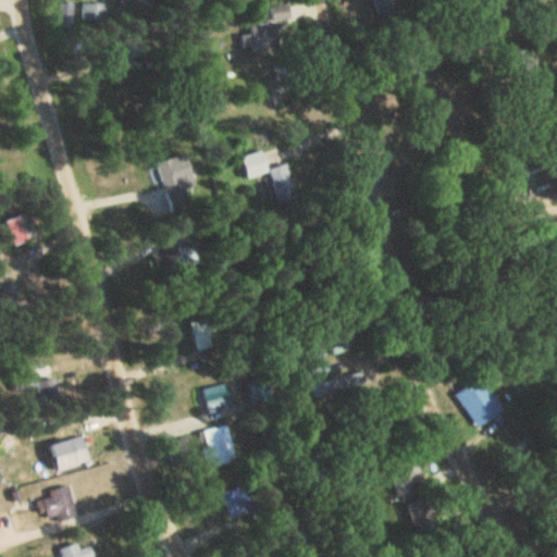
[(107,2),(79,2),(79,20),(107,20),(107,2)]
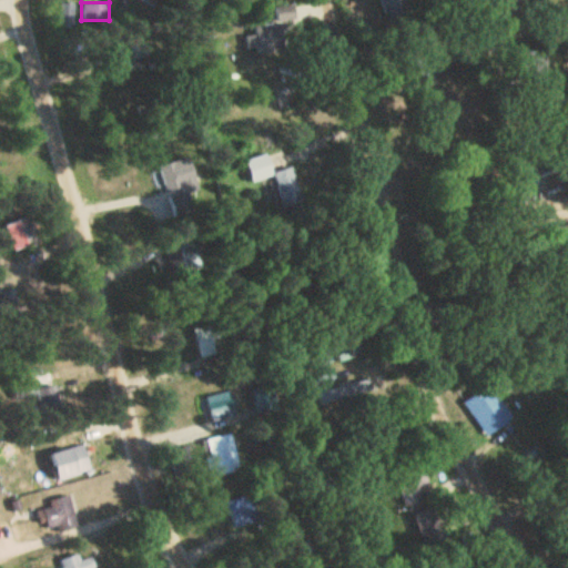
[(74,3),(57,3),(57,30),(74,30),(74,3)]
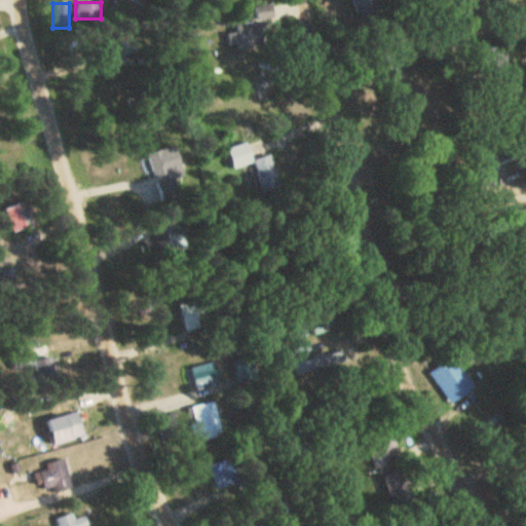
[(141,17),(128,19),(129,31),(143,30),(141,17)]
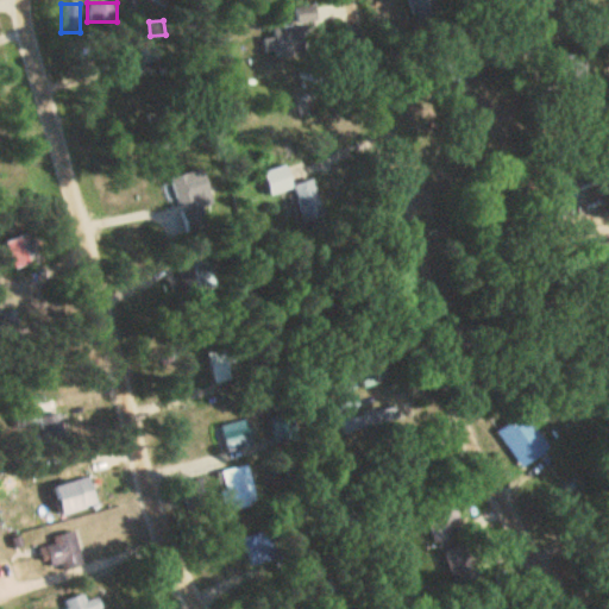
[(303,25),(270,25),(270,37),(262,37),(262,54),(303,54),(303,25)]
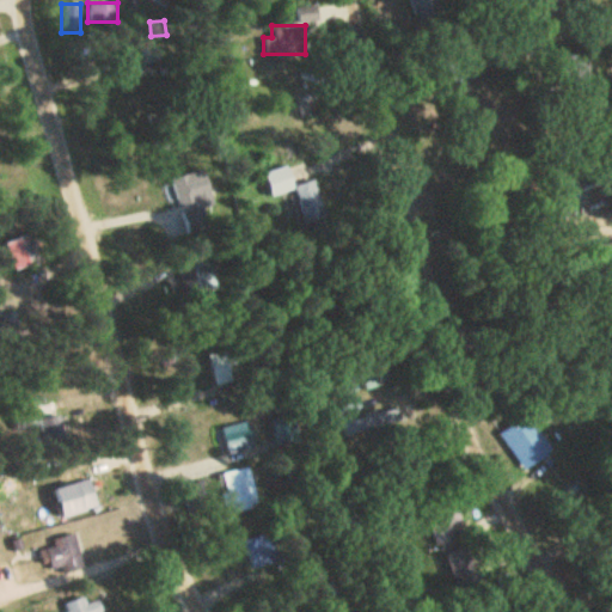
[(172,71),(165,49),(154,53),(160,74),(172,71)]
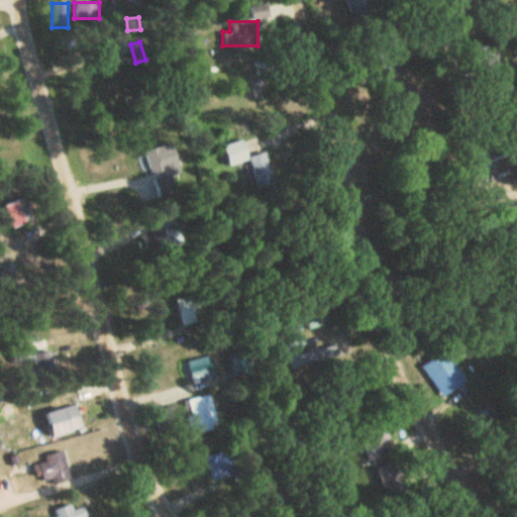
[(142,151),(148,176),(158,173),(161,186),(182,181),(174,143),(142,151)]
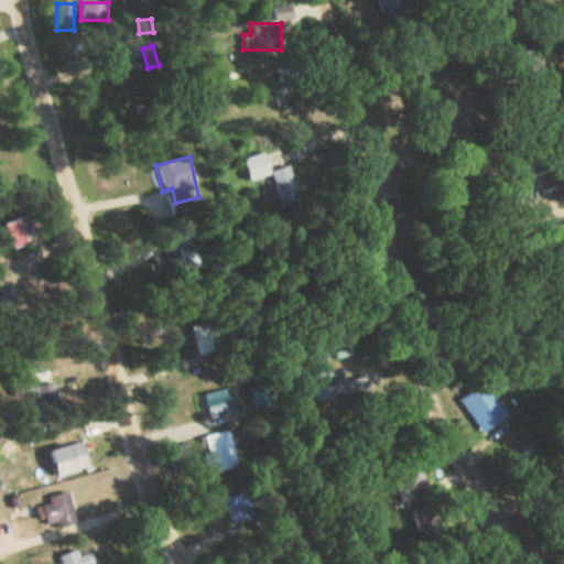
[(270,171),(282,207),(300,202),(288,165),(270,171)]
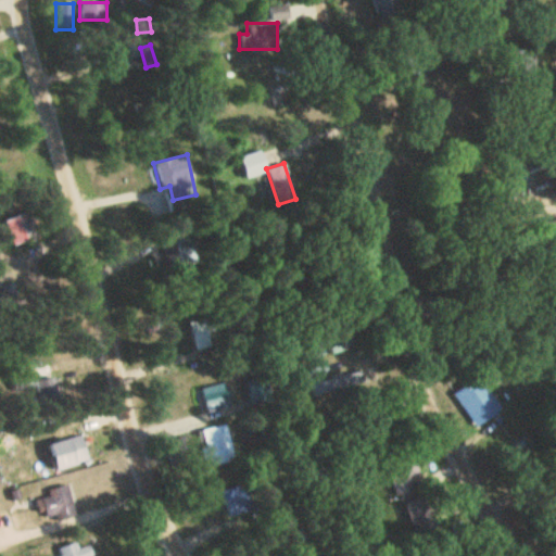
[(1,225),(13,248),(38,234),(26,211),(1,225)]
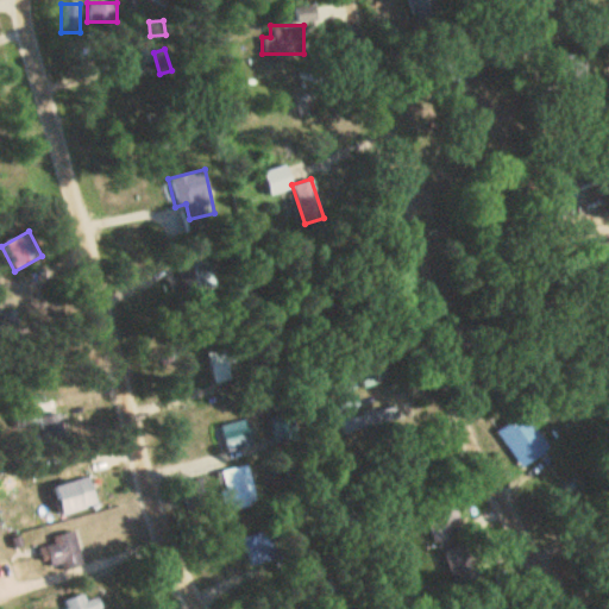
[(206,262),(188,271),(199,292),(215,282),(206,262)]
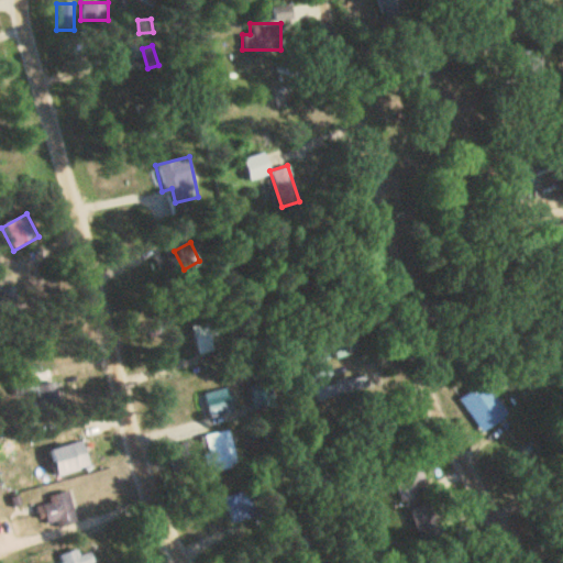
[(249,386),(255,409),(273,405),(267,382),(249,386)]
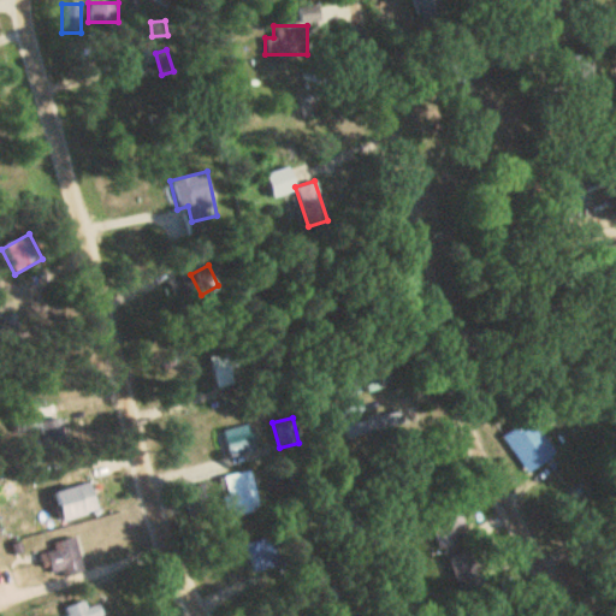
[(502,433),(521,473),(555,457),(535,418),(502,433)]
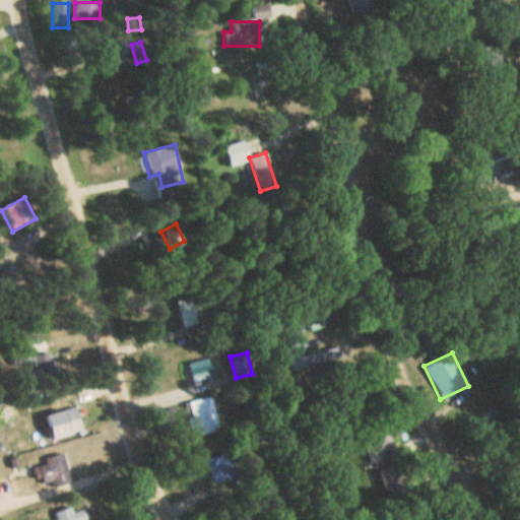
[(216,378),(210,356),(188,363),(193,384),(216,378)]
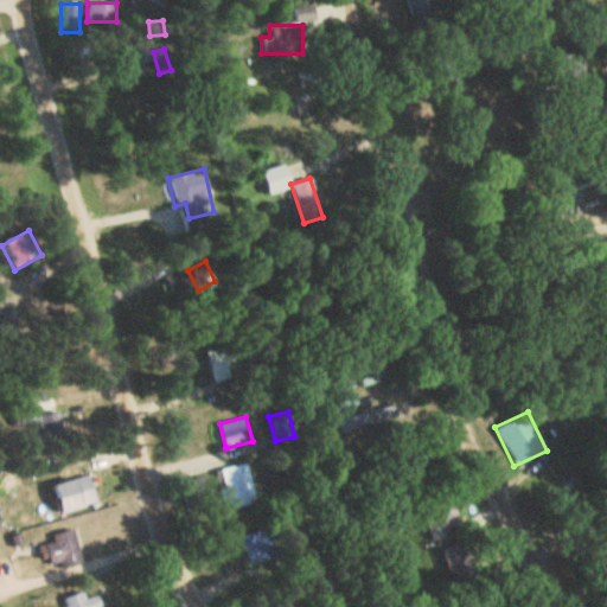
[(255,503),(246,462),(219,468),(229,509),(255,503)]
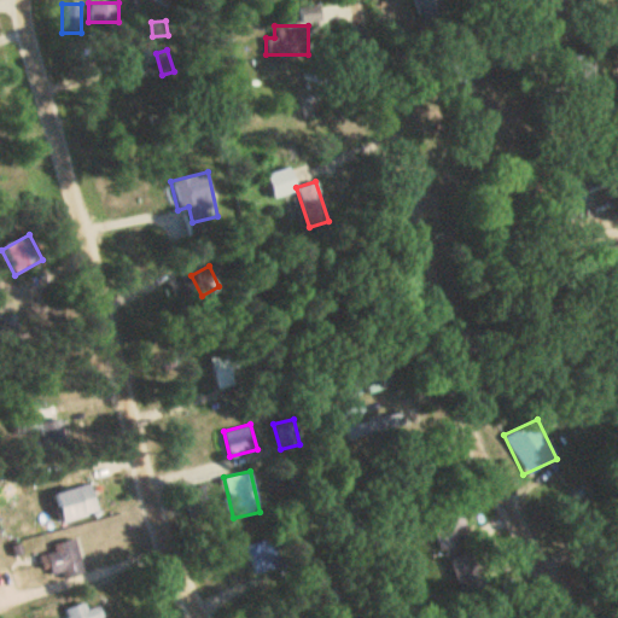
[(54,494),(63,522),(98,512),(89,483),(54,494)]
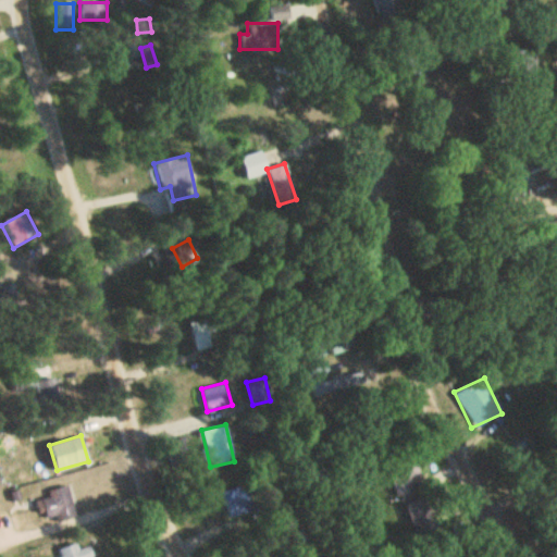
[(396,496),(413,493),(411,482),(421,480),(417,463),(391,470),(396,496)]
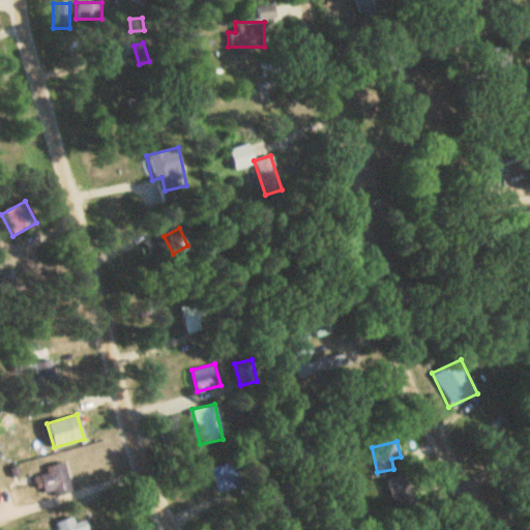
[(216,493),(240,484),(232,461),(208,469),(216,493)]
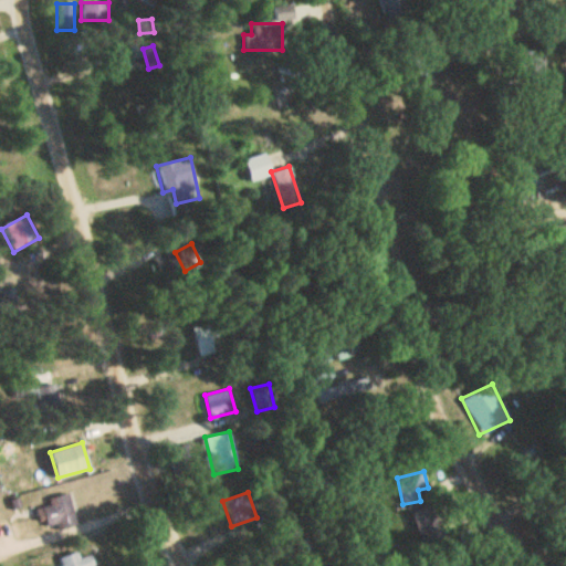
[(45,527),(72,527),(72,495),(45,495),(45,527)]
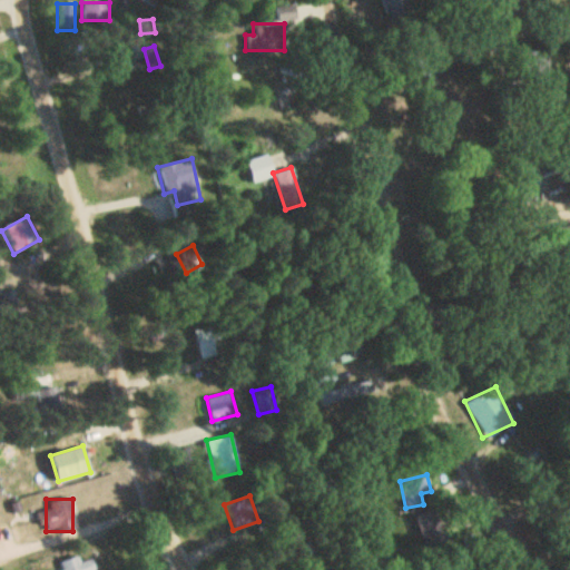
[(444,539),(433,508),(413,516),(423,547),(444,539)]
